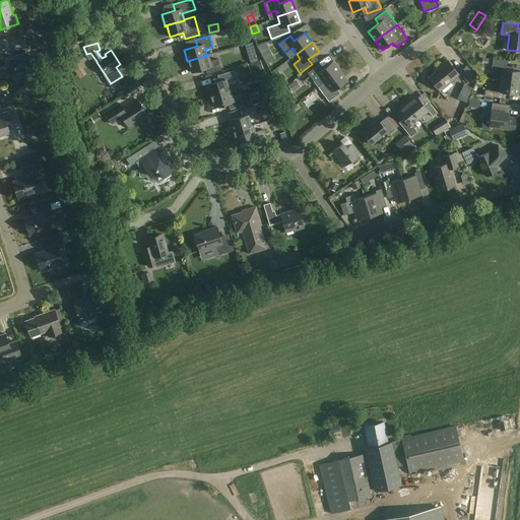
[(266,43),(257,45),(261,52),(269,48),(266,43)]
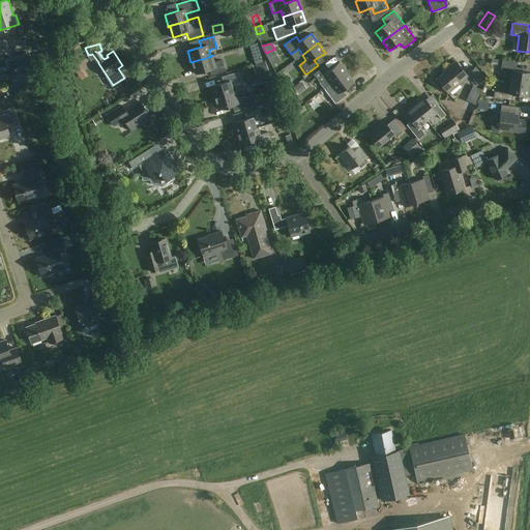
[(82,45),(69,49),(77,72),(89,69),(82,45)]
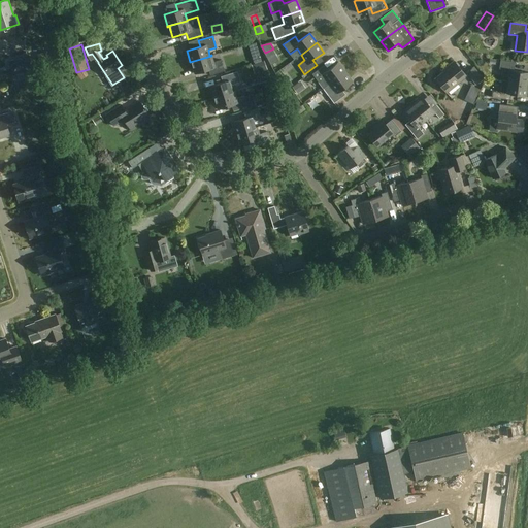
[(213,62),(211,56),(190,62),(192,62),(195,73),(208,69),(210,75),(225,70),(222,60),(213,62)]
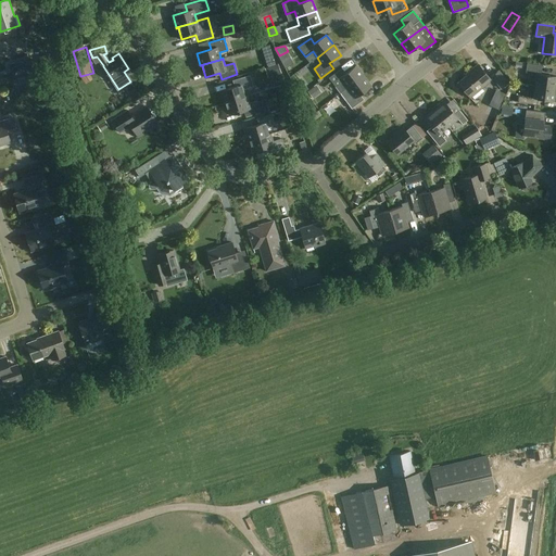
[(535,78),(534,86),(555,88),(555,85),(555,75),(539,74),(540,64),(527,63),(526,73),(529,73),(528,77),(535,78)]
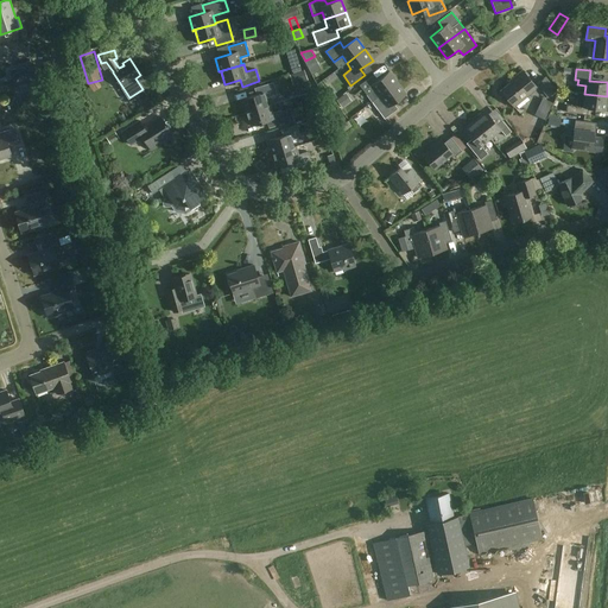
[(537,88),(523,70),(513,78),(514,80),(501,90),(514,106),(537,88)]
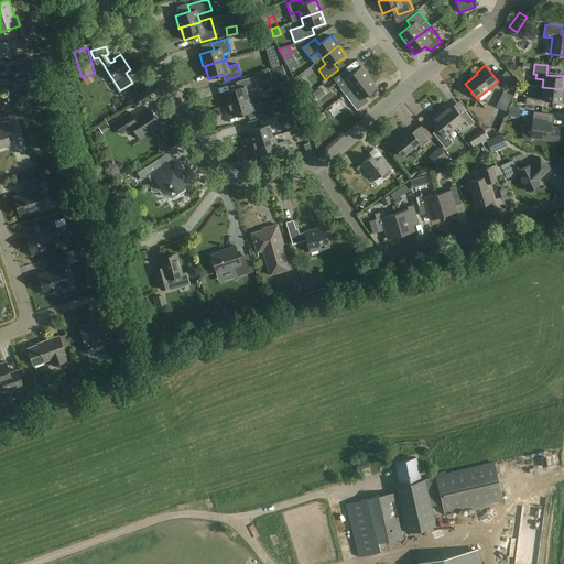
[(345,95),(369,76),(361,66),(350,75),(346,69),(334,78),(345,95)]
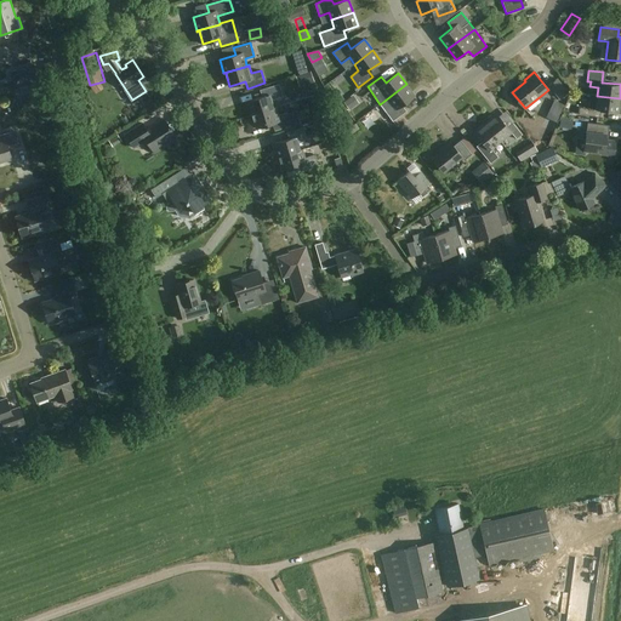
[(568,91),(558,79),(550,85),(559,98),(568,91)]
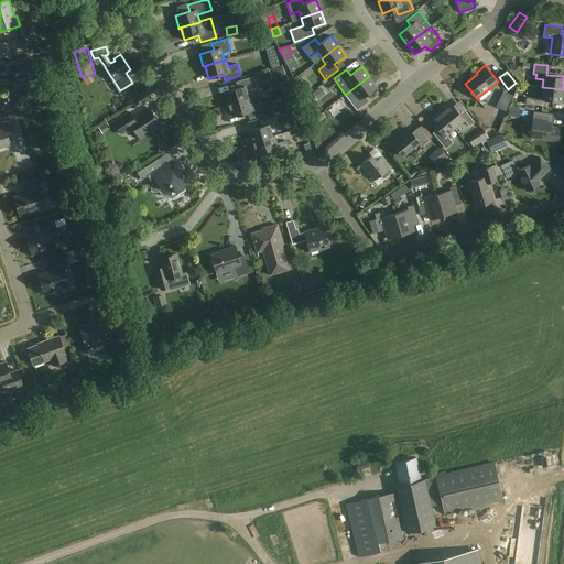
[(22,77),(24,85),(33,83),(31,75),(22,77)]
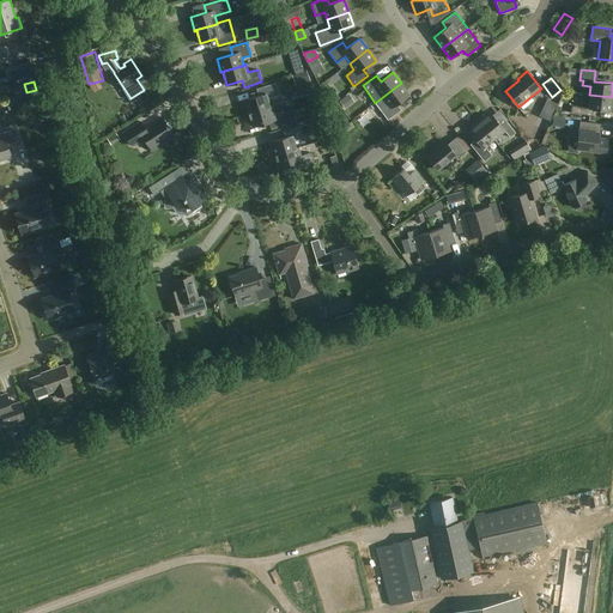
[(243,101),(247,114),(272,107),(272,105),(271,107),(268,99),(279,96),(275,83),(256,89),(259,96),(243,101)]
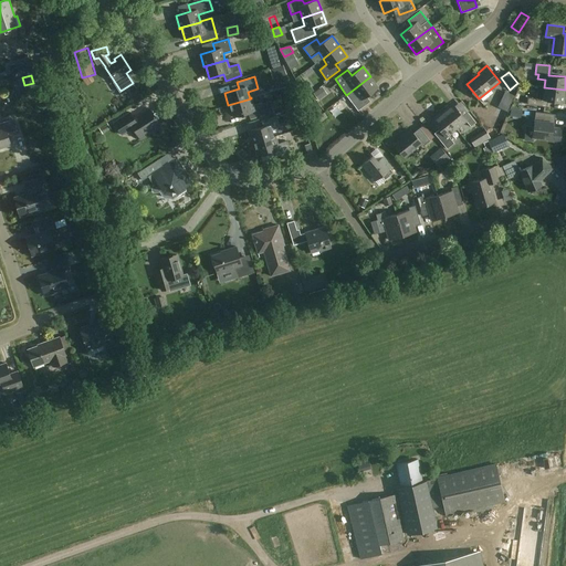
[(370,76),(346,95),(358,111),(370,101),(367,96),(378,87),(370,76)]
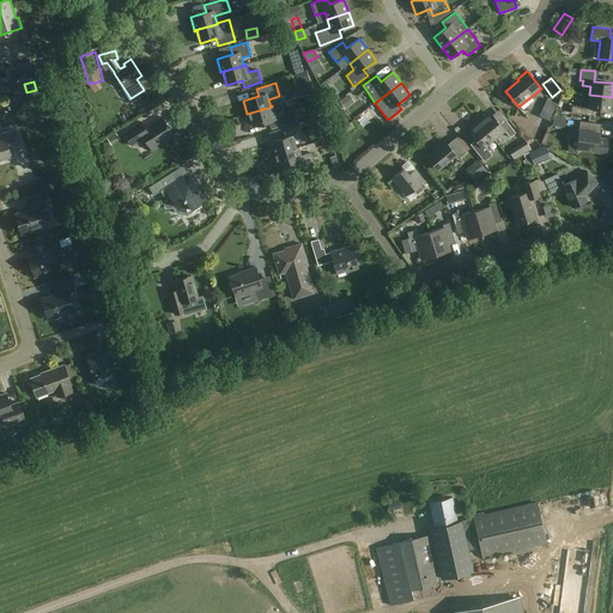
[(611,111),(612,97),(589,95),(587,108),(571,105),(571,113),(589,115),(590,108),(611,111)]
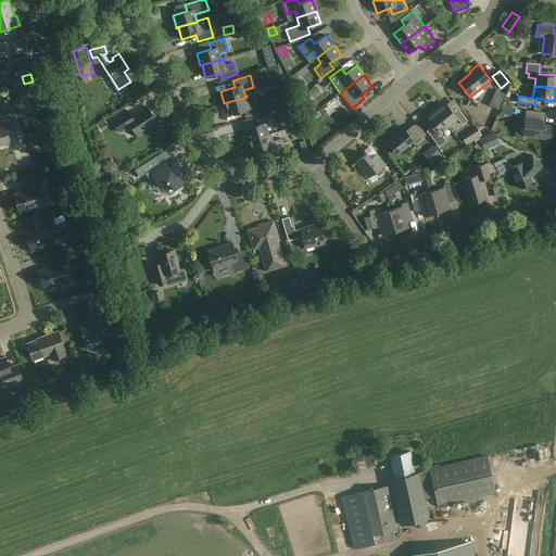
[(496,89),(493,98),(503,102),(506,95),(496,89)]
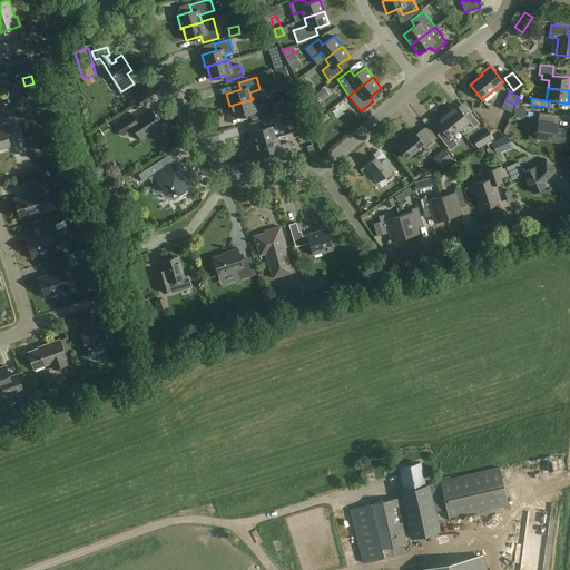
[(253,99),(229,106),(232,106),(235,118),(249,114),(252,119),(267,115),(264,104),(255,106),(253,99)]
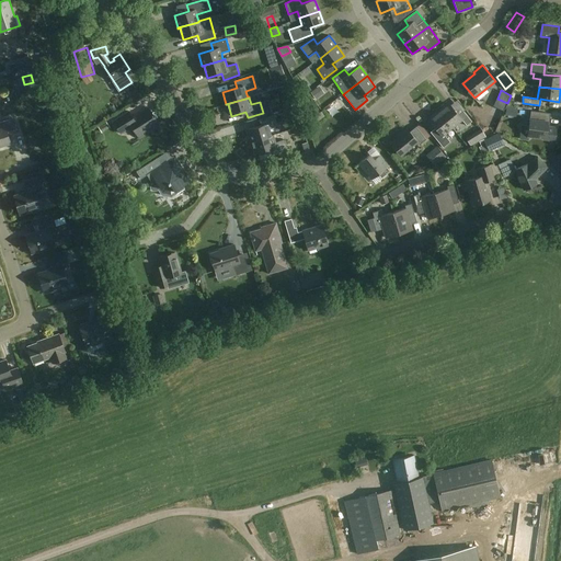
[(439,112),(453,127),(462,119),(467,126),(472,122),(464,111),(458,115),(449,103),(439,112)]
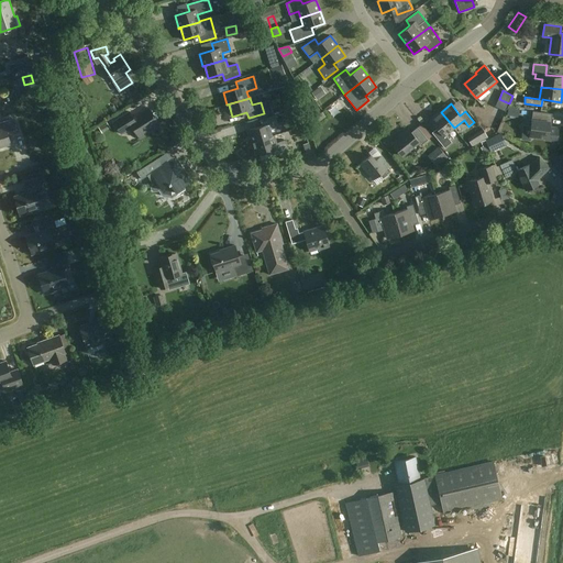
[(509,106),(508,116),(519,118),(520,108),(509,106)]
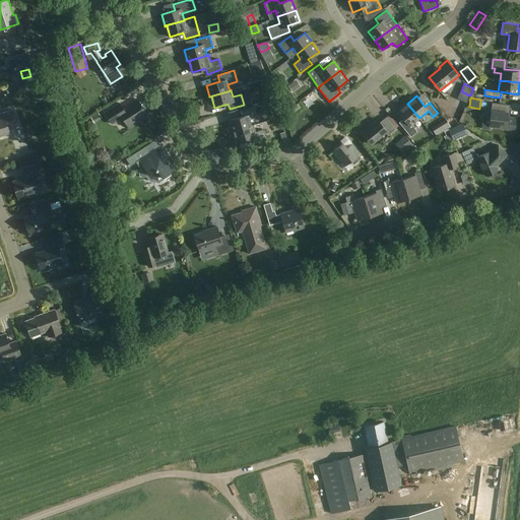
[(148,116),(138,100),(124,109),(120,103),(105,113),(112,124),(122,117),(129,128),(140,121),(142,123),(145,124),(148,122),(149,119),(147,117),(148,116)]
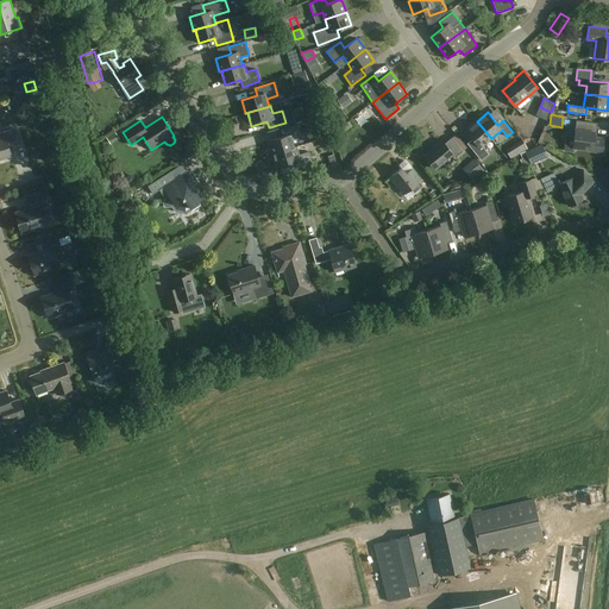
[(575,148),(591,150),(591,151),(602,152),(603,138),(594,137),(594,132),(591,132),(592,123),(576,120),(575,137),(566,136),(564,151),(573,152),(575,148)]
